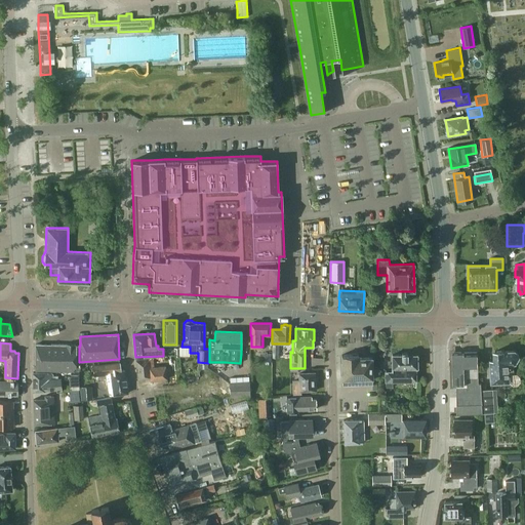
[(70,373),(79,373),(79,362),(79,346),(36,344),(36,370),(62,371),(62,373),(70,373)]
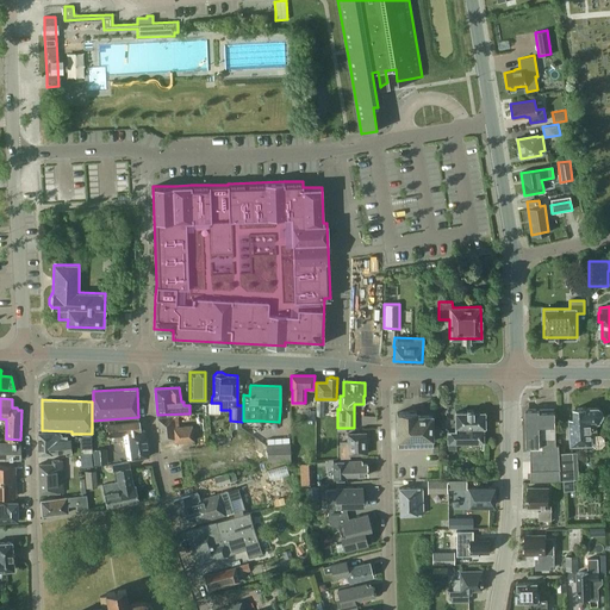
[(602,448),(605,443),(605,440),(602,435),(597,436),(597,423),(599,423),(604,415),(598,409),(586,410),(586,408),(576,409),(576,418),(570,419),(571,446),(592,444),(596,448),(602,448)]
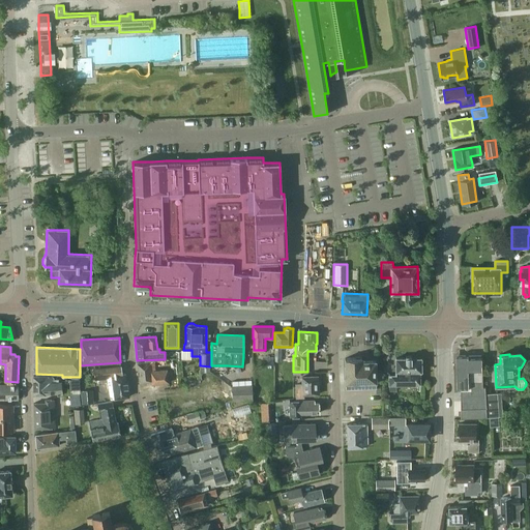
[(487,417),(486,394),(486,387),(483,387),(482,355),(458,356),(459,388),(461,388),(462,418),(487,417)]
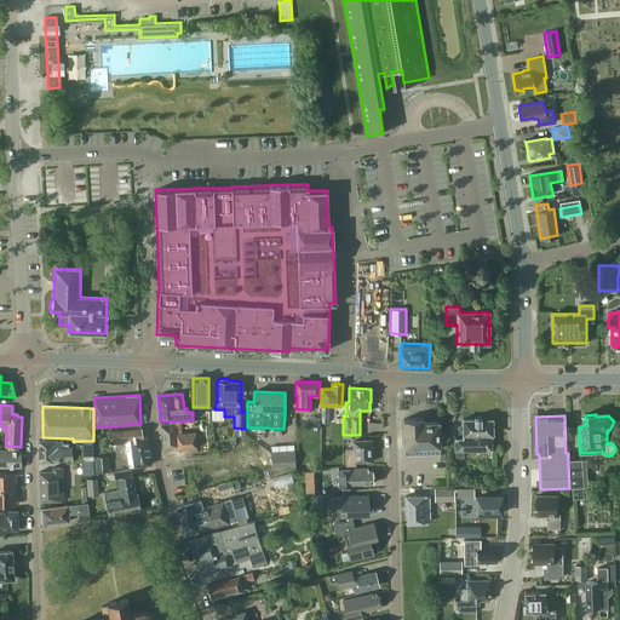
[(423,419),(423,417),(419,418),(415,418),(415,419),(403,419),(405,455),(440,454),(438,422),(423,423),(423,419)]
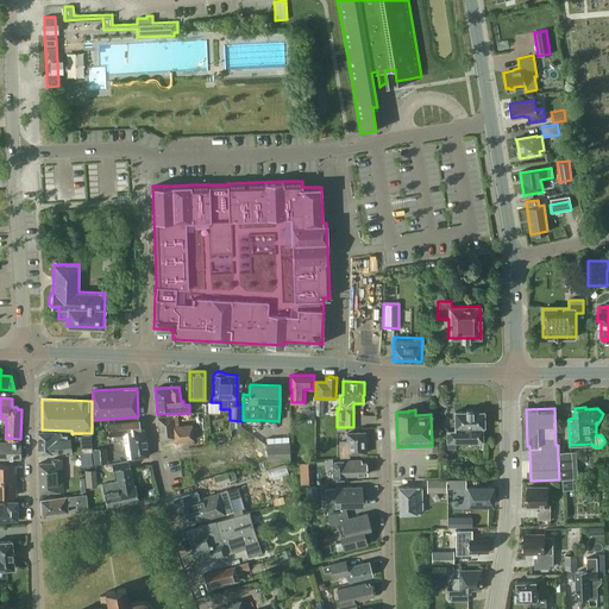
[(446,444),(447,444),(447,449),(456,449),(456,443),(483,443),(482,427),(484,427),(484,412),(454,413),(454,431),(447,431),(446,444)]
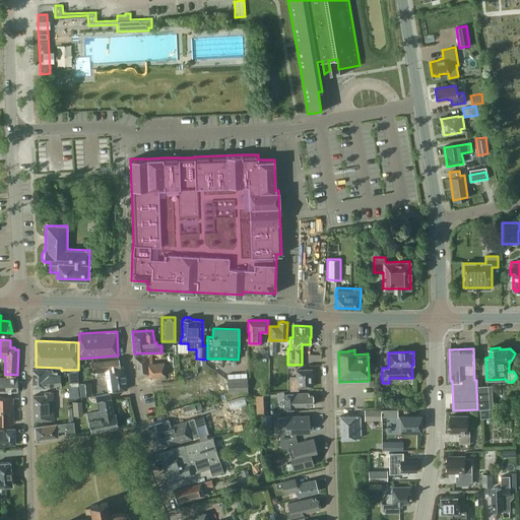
[(148,377),(165,375),(164,362),(151,363),(151,354),(134,355),(136,375),(148,374),(148,377)]
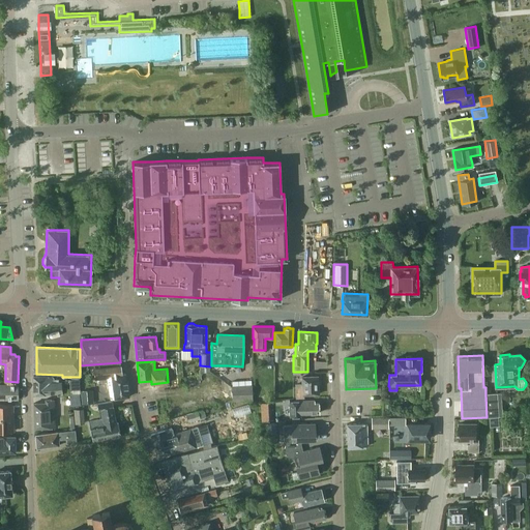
[(125,373),(122,373),(121,364),(94,367),(96,380),(100,379),(100,382),(108,382),(110,399),(128,396),(125,373)]
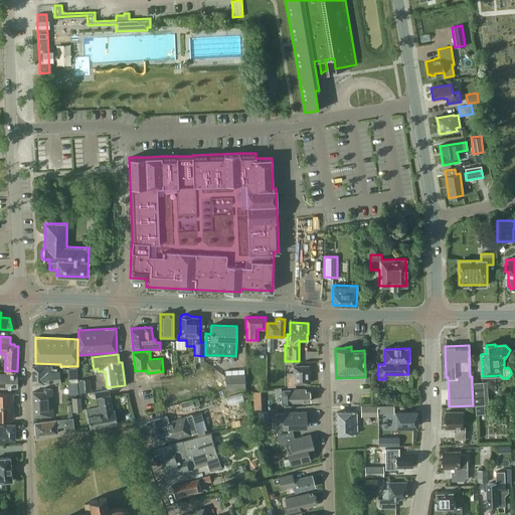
[(33,383),(61,382),(60,370),(57,370),(57,368),(52,368),(52,366),(50,364),(32,365),(33,383)]
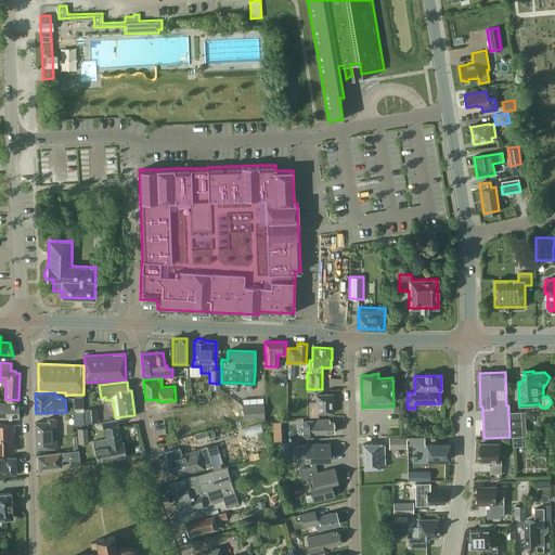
[(315,395),(317,401),(308,401),(309,417),(319,416),(319,414),(333,413),(332,394),(315,395)]
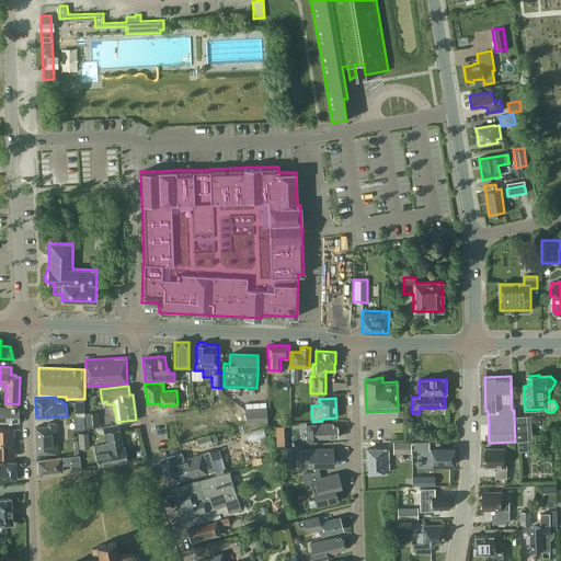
[(84,399),(75,399),(75,412),(70,412),(70,416),(84,415),(84,399)]
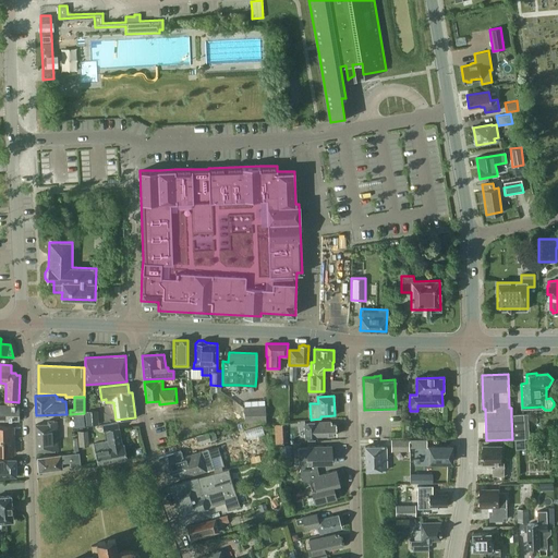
[(0,420),(20,420),(19,404),(0,404),(0,420)]
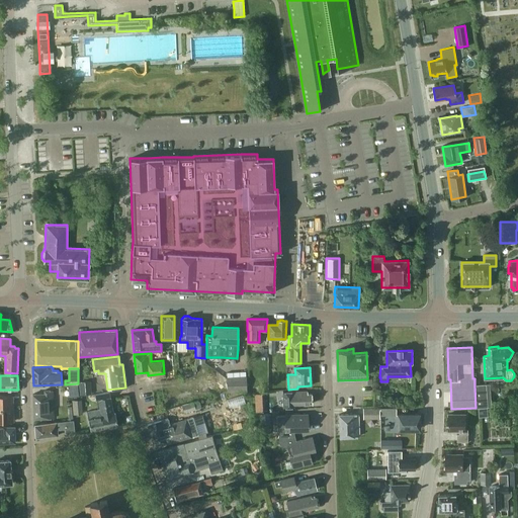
[(247,391),(246,376),(227,377),(228,392),(247,391)]
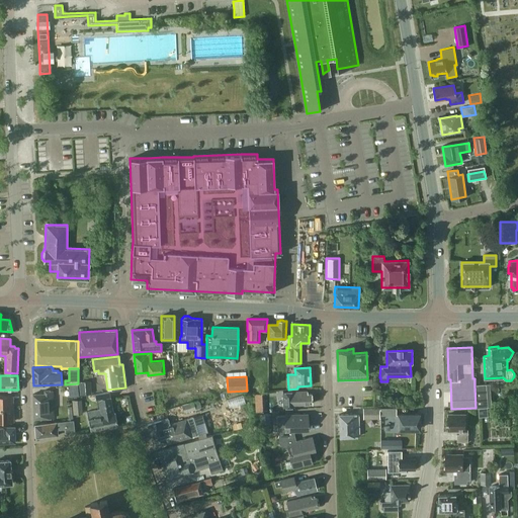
[(89,380),(79,381),(80,394),(90,393),(89,380)]
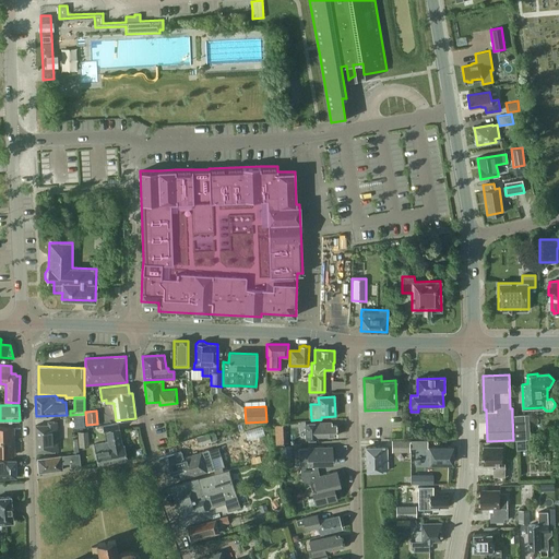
[(525,415),(512,416),(513,440),(516,440),(516,450),(526,449),(526,439),(531,439),(530,414),(525,414),(525,415)]
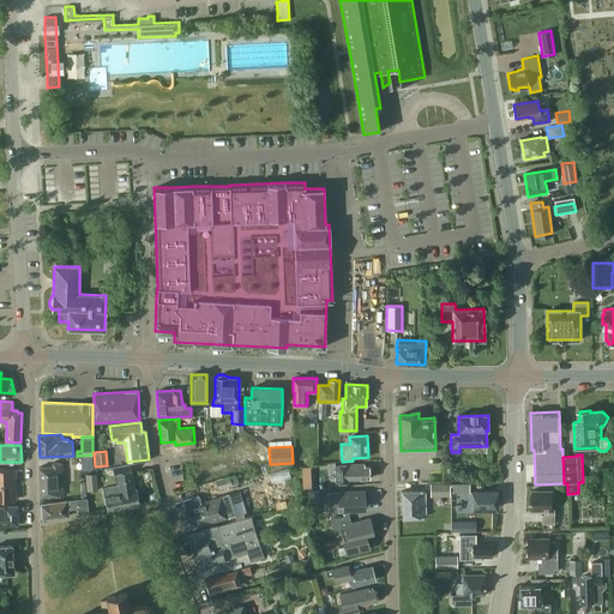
[(82,470),(94,469),(92,456),(80,457),(82,470)]
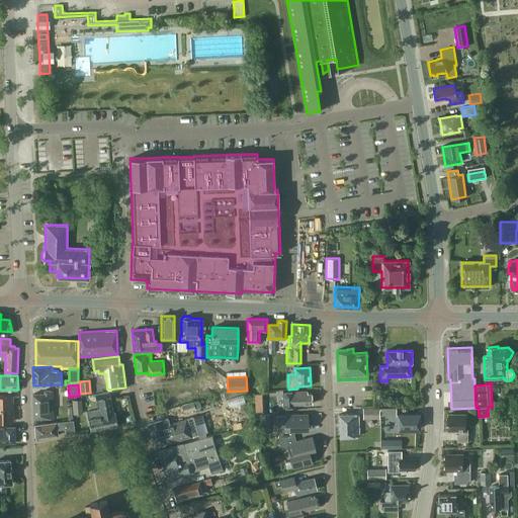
[(54,418),(53,391),(45,391),(45,394),(32,394),(33,418),(54,418)]
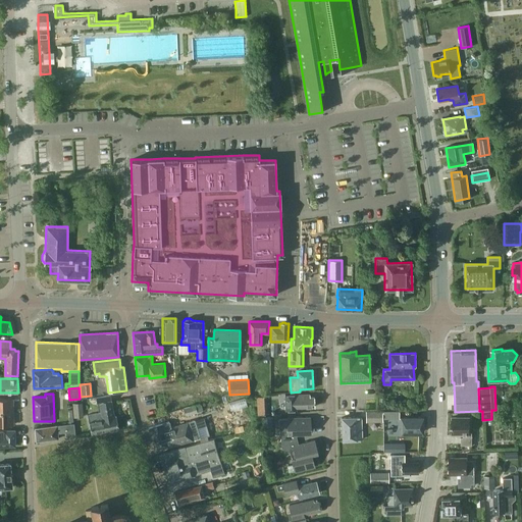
[(310,394),(295,395),(284,395),(285,411),(296,410),(296,408),(314,407),(314,397),(310,398),(310,394)]
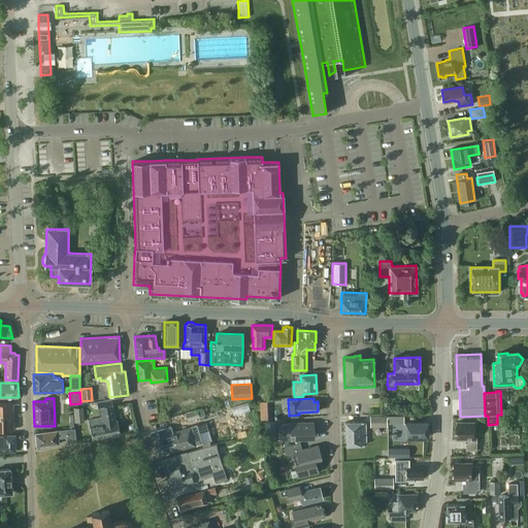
[(102,417),(106,436),(120,433),(118,421),(116,421),(111,399),(97,402),(98,409),(101,408),(102,417)]
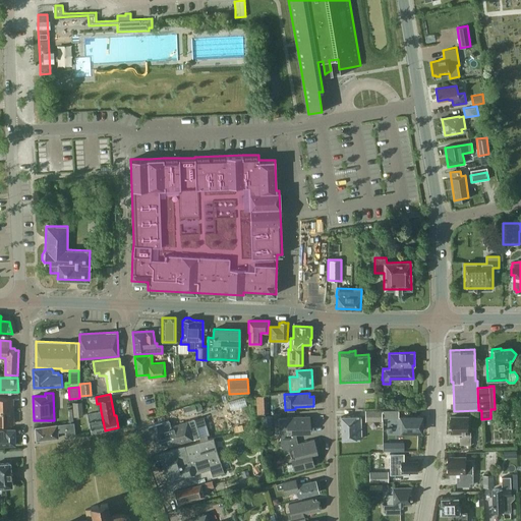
[(265,396),(256,396),(256,404),(265,404),(265,396)]
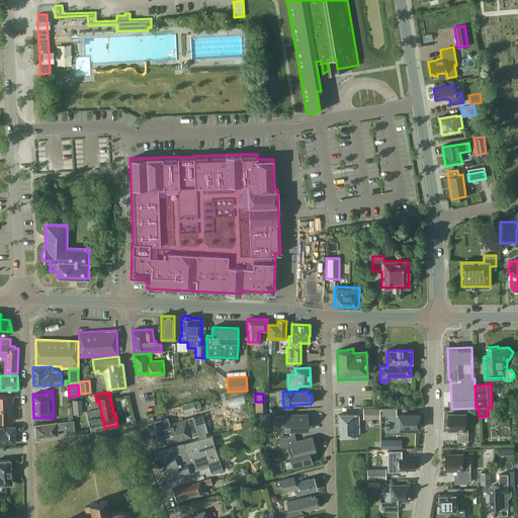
[(13,395),(0,395),(0,408),(13,408),(13,395)]
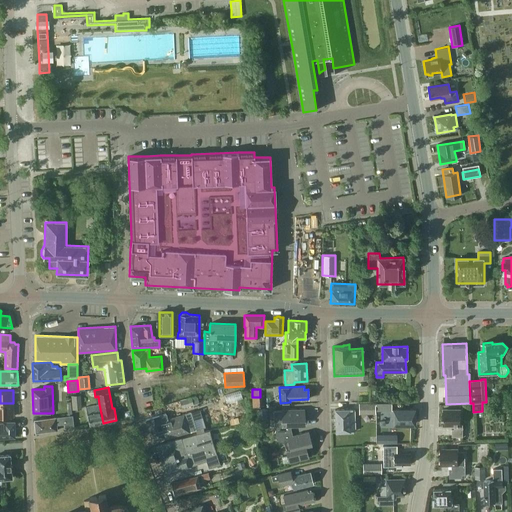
[(83,408),(83,394),(73,394),(74,408),(83,408)]
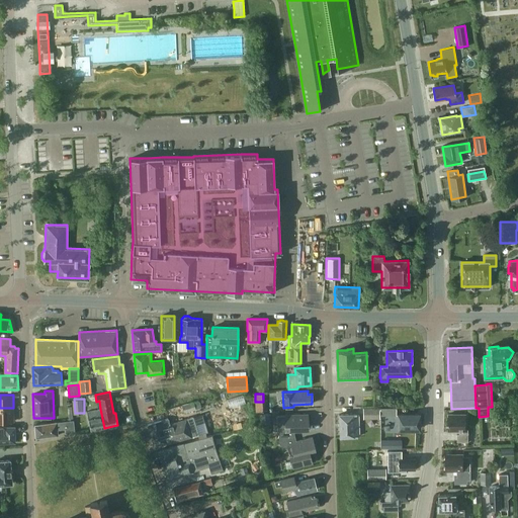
[(181,406),(184,413),(199,408),(197,401),(181,406)]
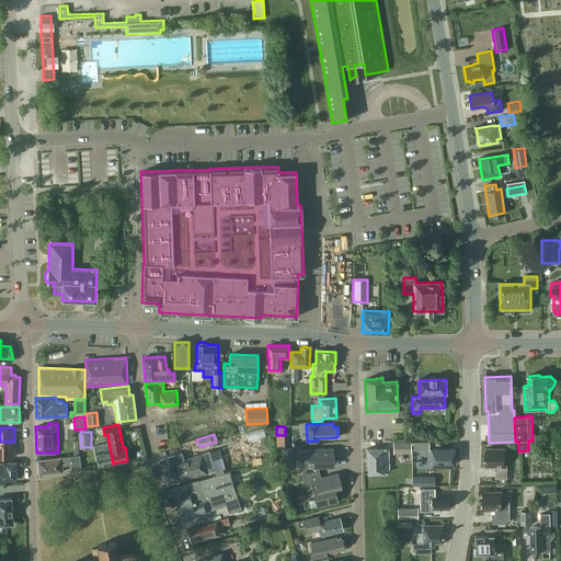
[(0,456),(15,456),(14,442),(0,442),(0,456)]
